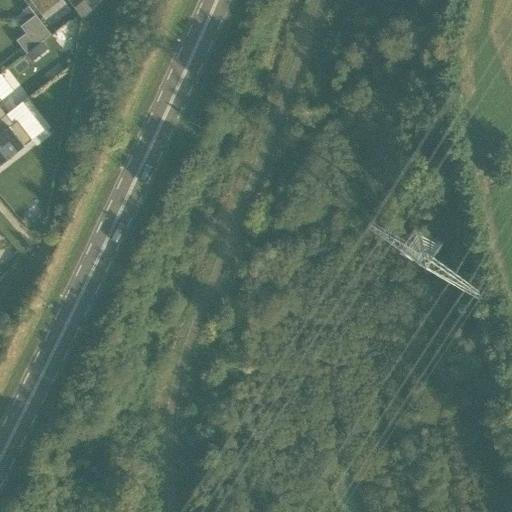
[(83,0),(73,7),(80,17),(90,10),(83,0)]
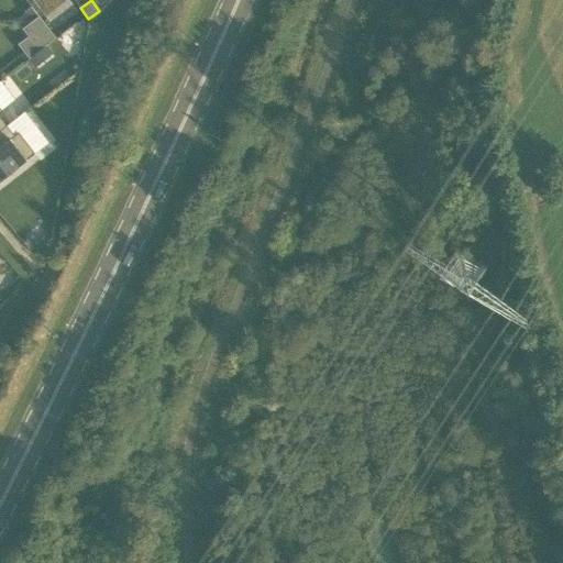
[(31,8),(22,14),(29,23),(37,15),(31,8)]
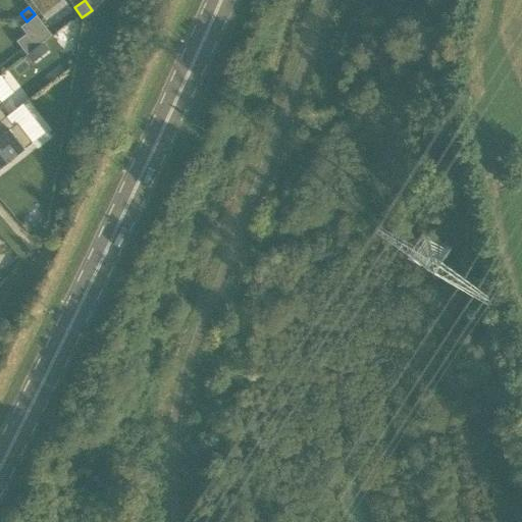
[(36,15),(21,27),(28,34),(41,22),(36,15)]
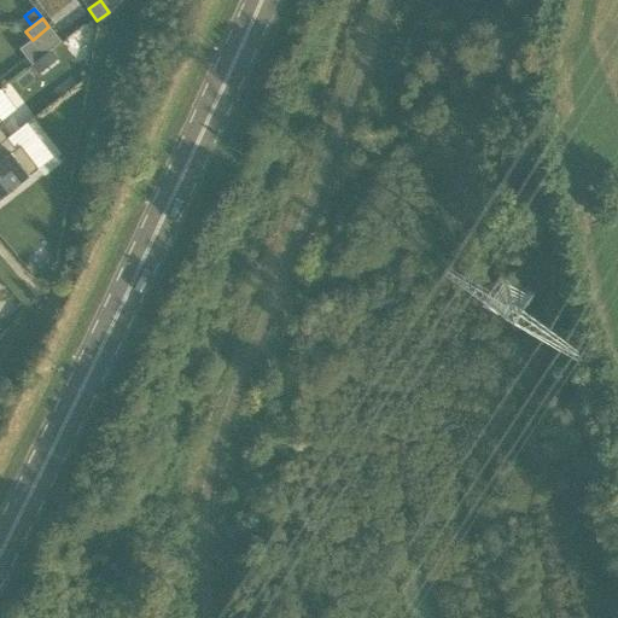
[(33,64),(31,65),(40,75),(59,59),(51,48),(33,64)]
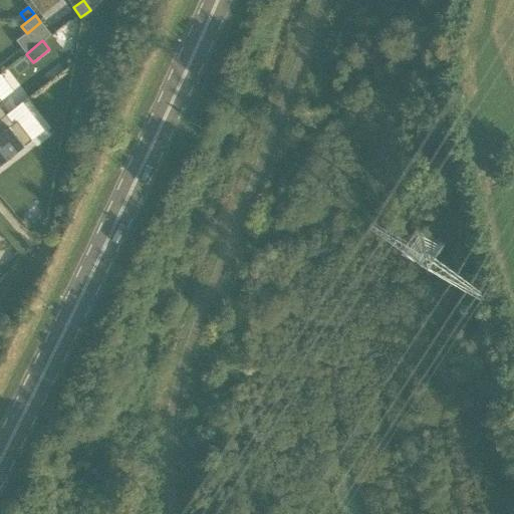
[(6,113),(0,117),(0,164),(24,146),(10,127),(14,124),(6,113)]
